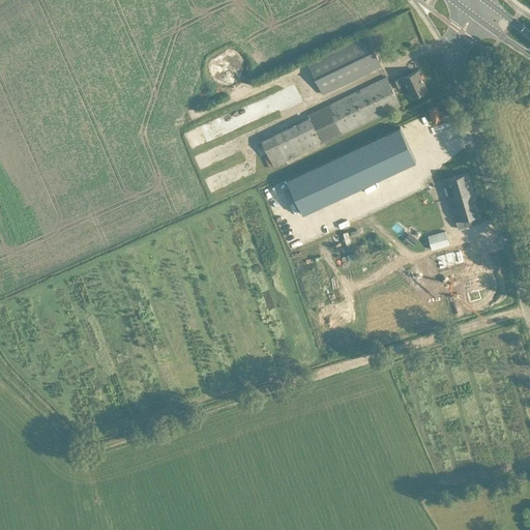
[(377,30),(357,39),(307,63),(323,94),(381,65),(373,47),(382,42),(377,30)]
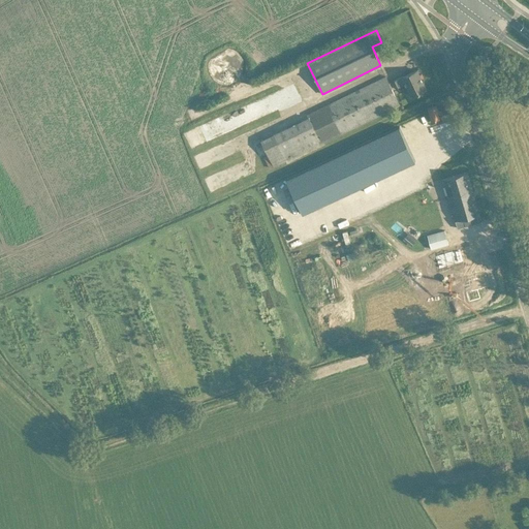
[(209,82),(237,82),(237,51),(208,52),(209,82)]
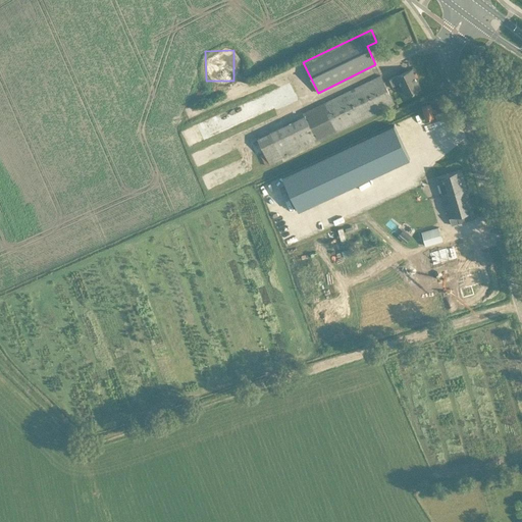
[(412,69),(403,73),(397,75),(389,80),(393,86),(400,82),(406,95),(420,88),(412,69)]
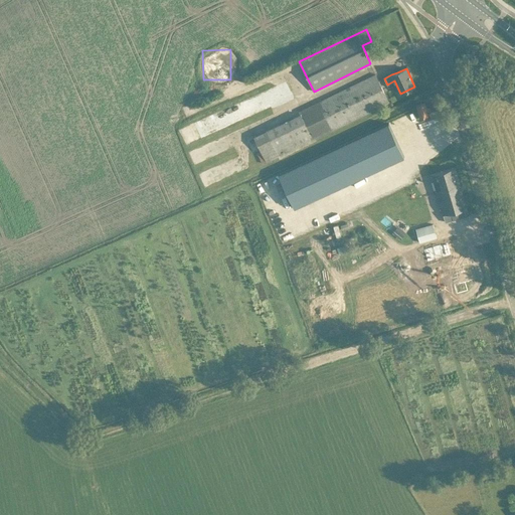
[(390,103),(376,73),(299,110),(301,113),(253,135),(267,161),(390,103)]
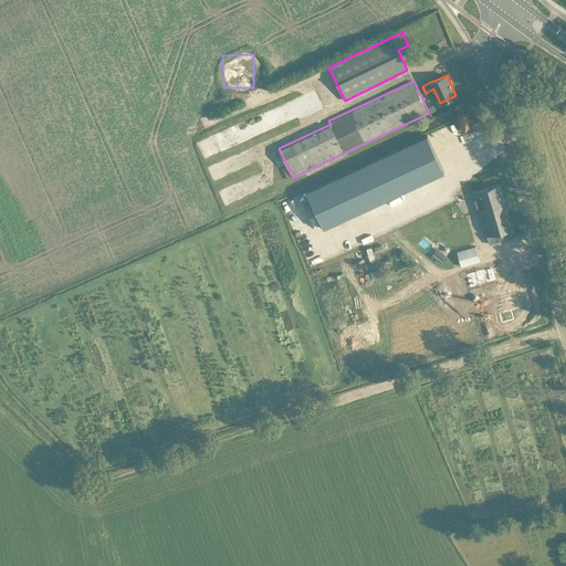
[(462,129),(470,127),(465,113),(458,116),(462,129)]
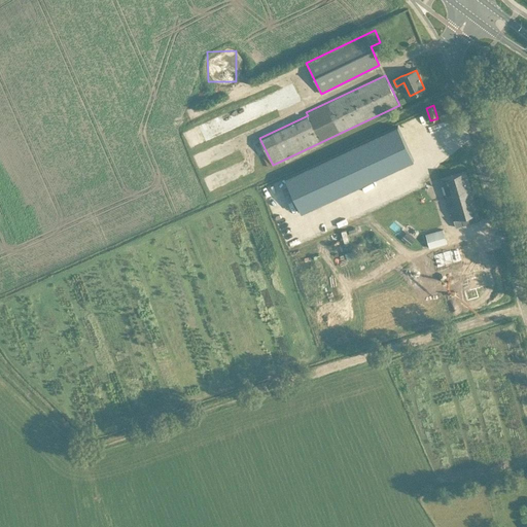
[(398,127),(285,179),(302,212),(414,161),(398,127)]
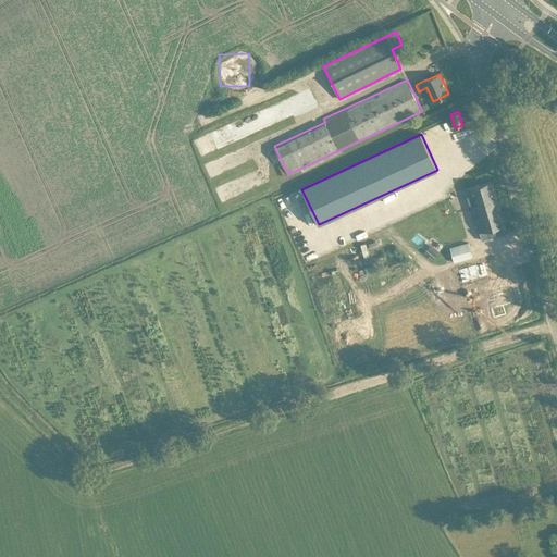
[(492,181),(481,184),(466,188),(471,207),(472,207),(482,240),(507,233),(492,181)]
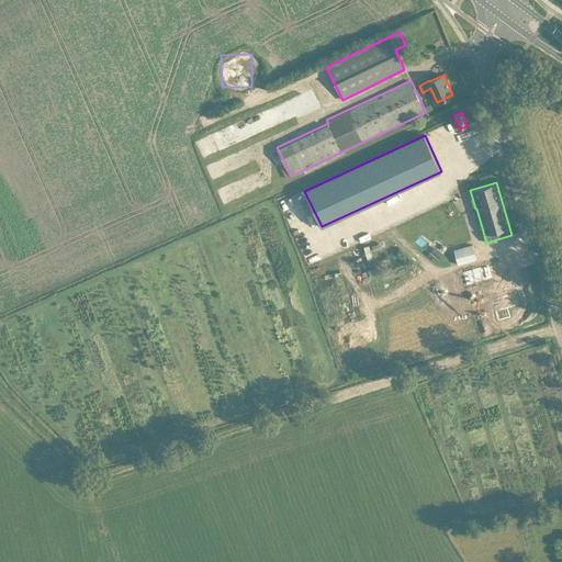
[(472,245),(453,250),(458,265),(476,259),(472,245)]
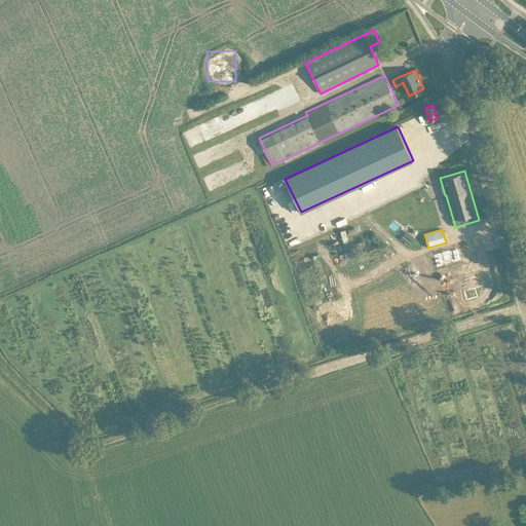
[(458,245),(434,252),(437,265),(461,258),(458,245)]
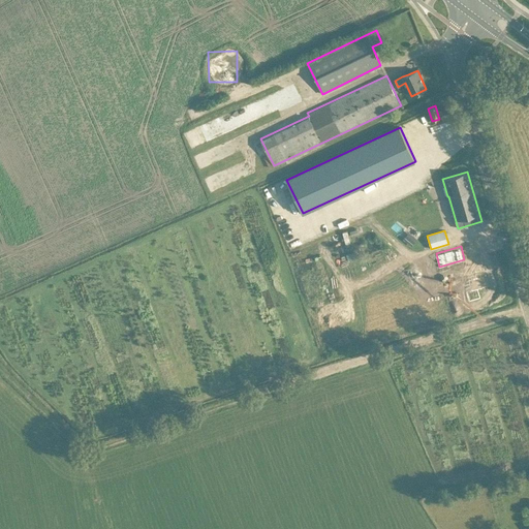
[(481,258),(464,263),(466,273),(467,273),(472,289),(489,284),(481,258)]
